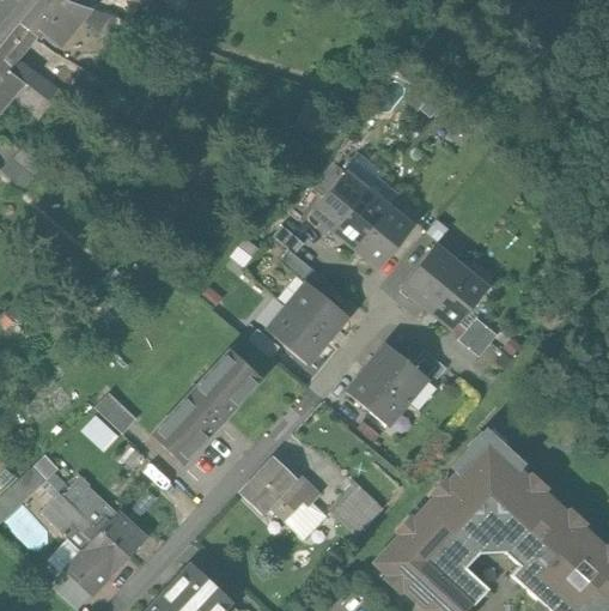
[(44,0),(22,28),(36,41),(44,36),(72,4),(67,0),(44,0)]
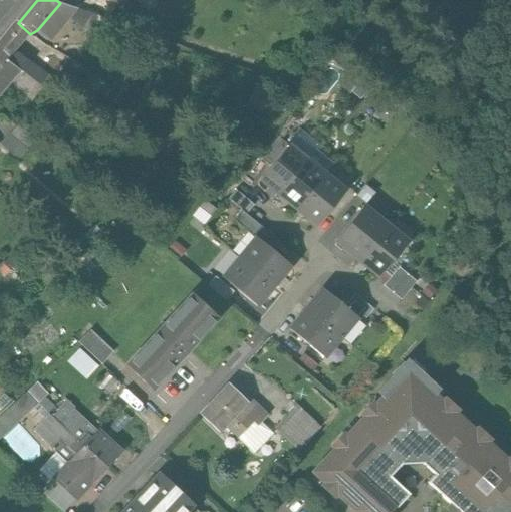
[(104,5),(88,0),(76,0),(74,8),(100,17),(104,5)]
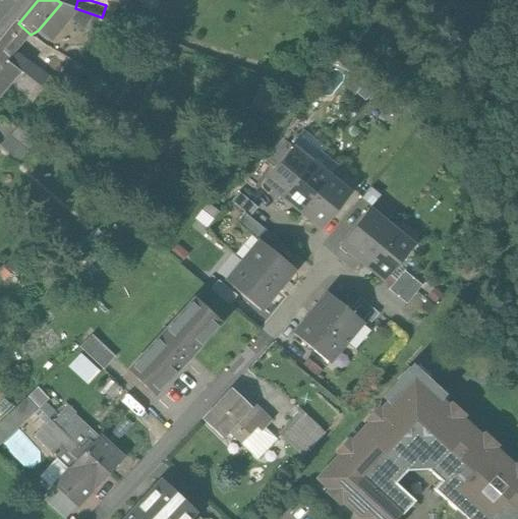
[(31,35),(18,23),(0,44),(0,52),(8,60),(31,35)]
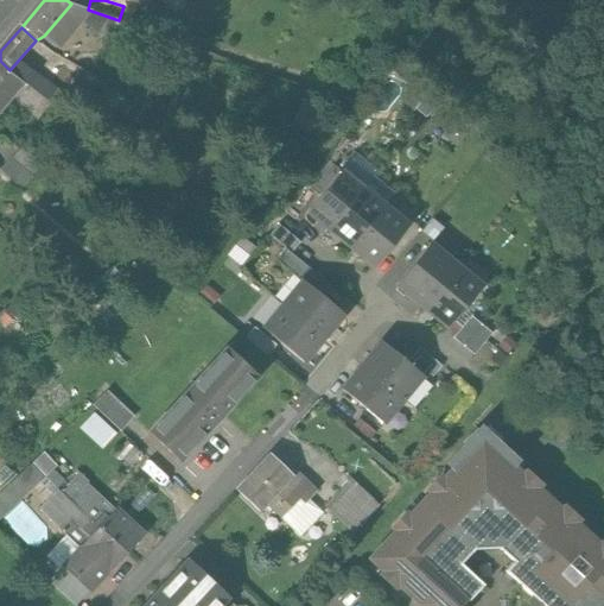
[(0,61),(0,81),(10,70),(0,61)]
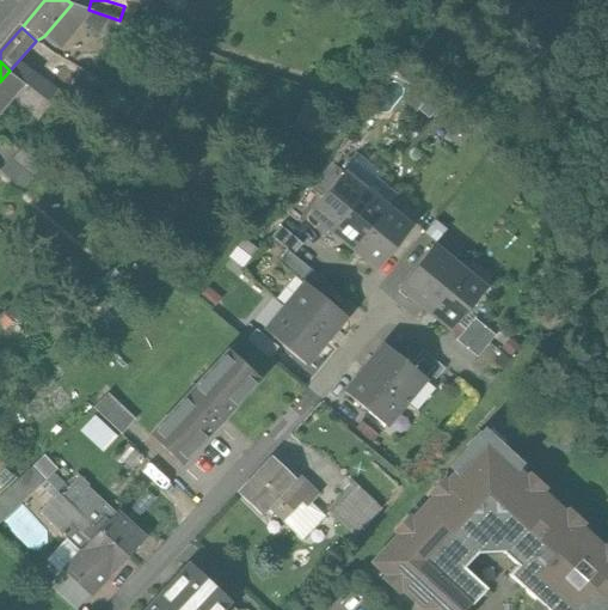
[(335,162),(314,188),(325,196),(347,171),(335,162)]
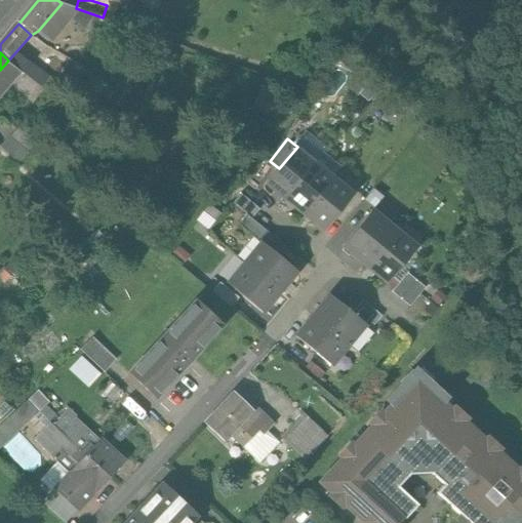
[(279,168),(269,182),(287,197),(316,162),(297,147),(279,168)]
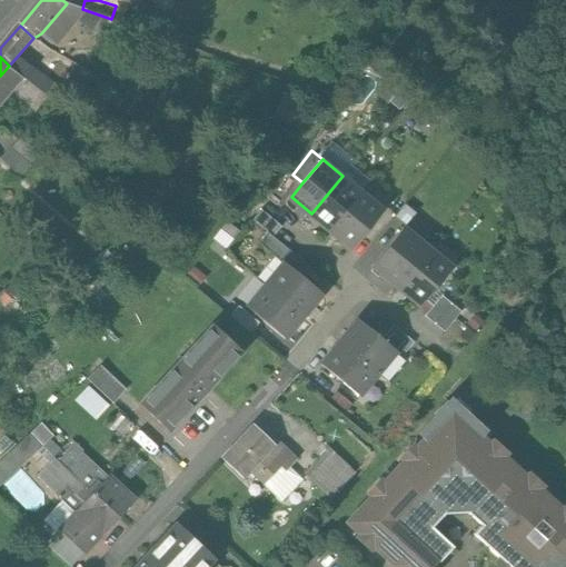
[(343,176),(311,214),(331,230),(363,192),(343,176)]
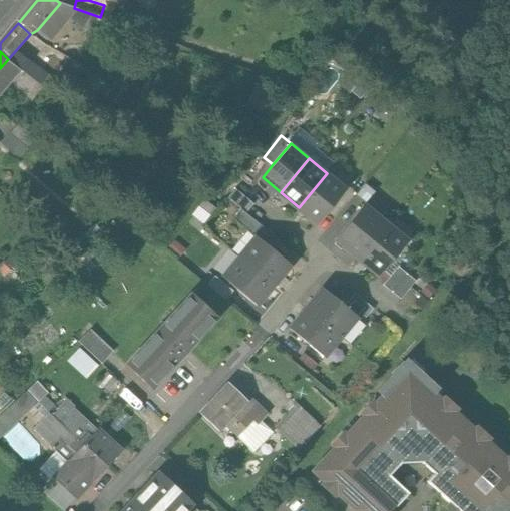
[(327,173),(299,207),(319,223),(347,189),(327,173)]
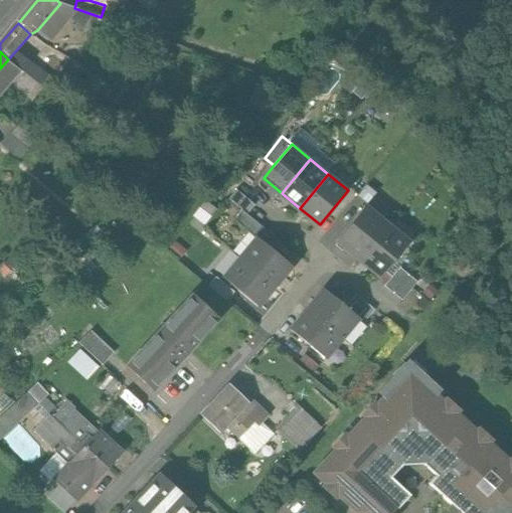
[(258,204),(238,189),(231,198),(244,209),(249,213),(258,204)]
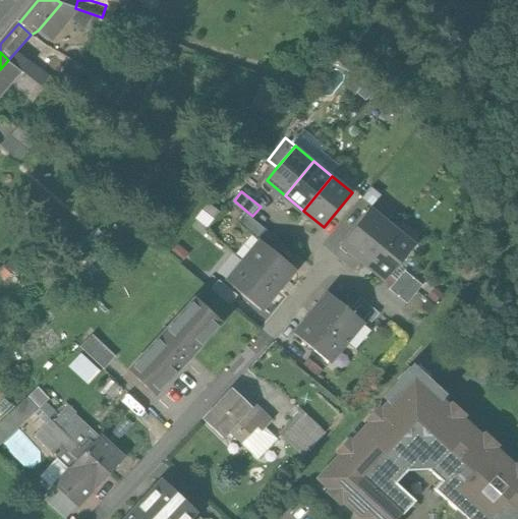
[(371,208),(343,242),(364,261),(393,226),(371,208)]
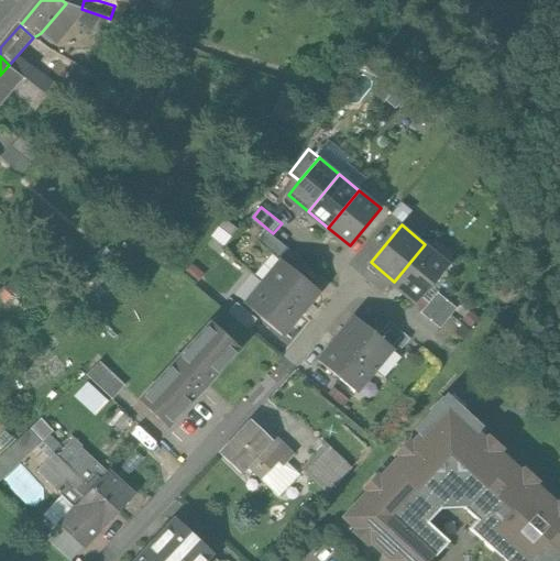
[(273,233),(267,229),(259,239),(284,260),(299,272),(308,262),(273,233)]
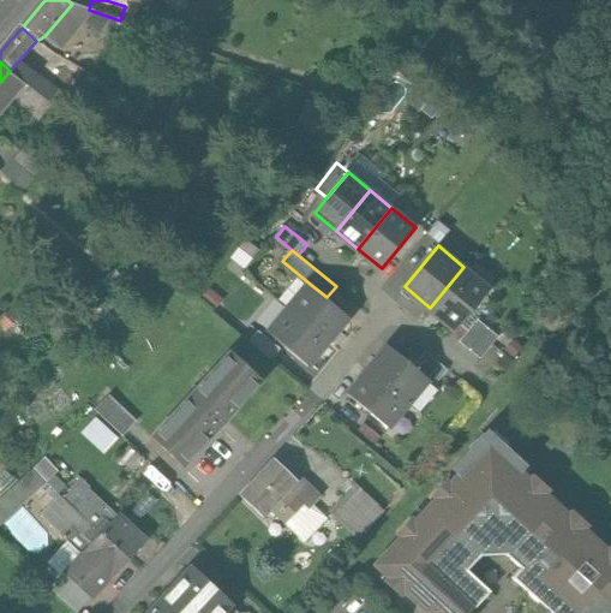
[(463,267),(430,308),(456,329),(490,289),(463,267)]
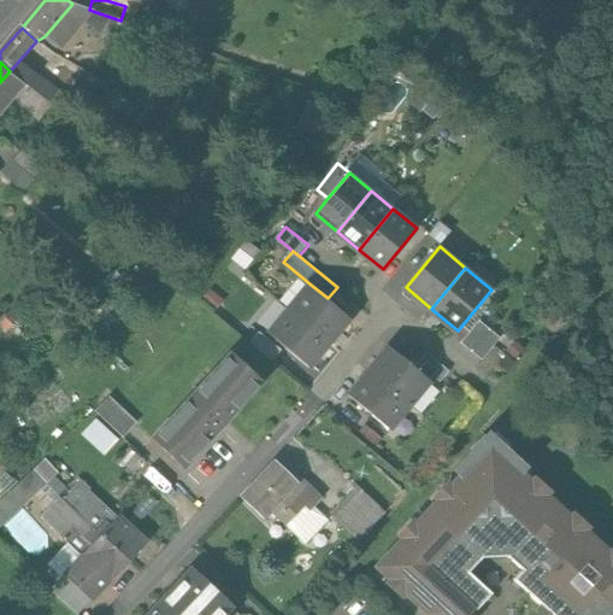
[(328,298),(311,285),(290,309),(331,343),(352,318),(328,298)]
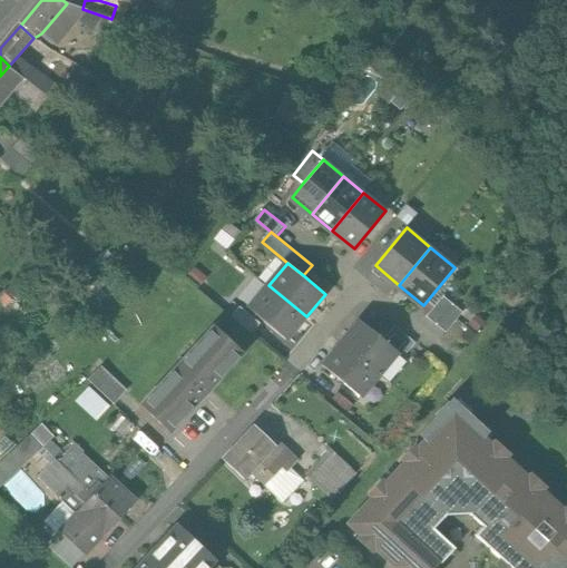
[(306,316),(269,285),(251,307),(289,339),(306,316)]
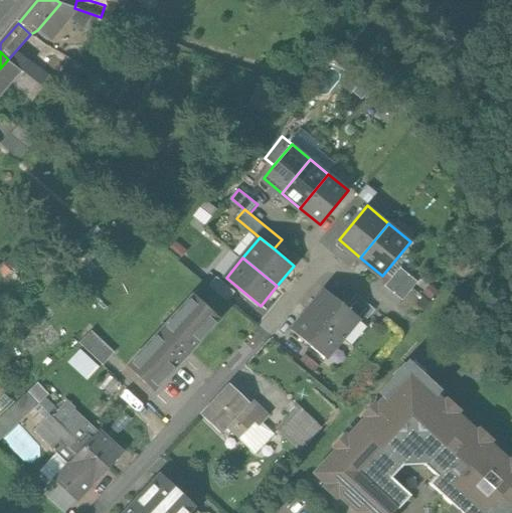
[(419,281),(402,267),(386,286),(404,300),(419,281)]
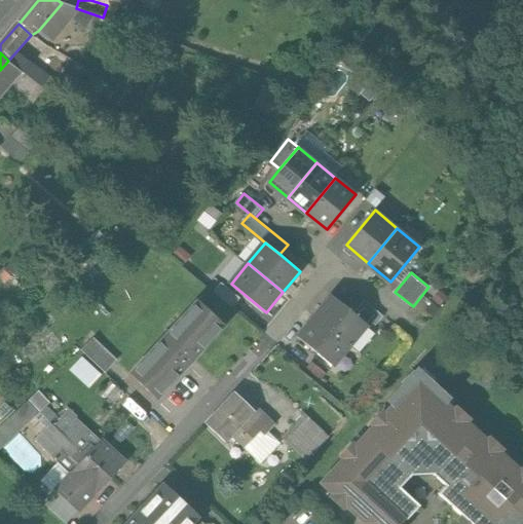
[(243,298),(223,283),(216,292),(234,307),(243,298)]
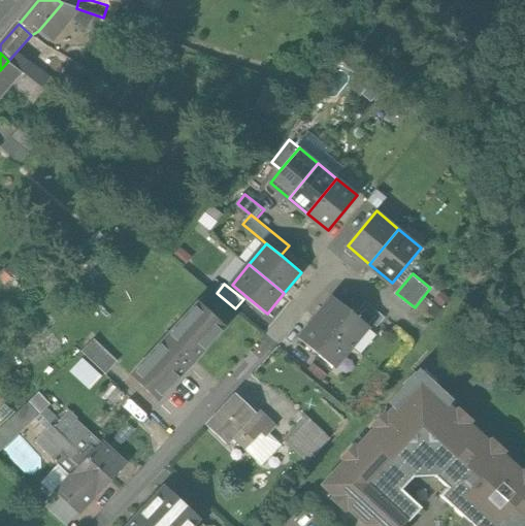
[(369,325),(334,296),(318,317),(353,346),(369,325)]
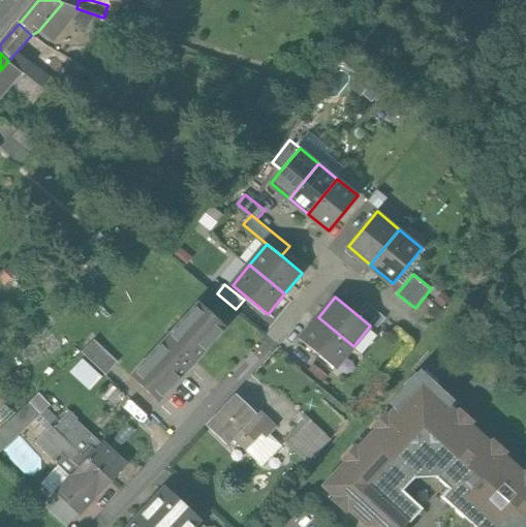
[(132,376),(158,400),(184,372),(184,373),(202,354),(200,353),(226,326),(199,302),(173,332),(172,332),(159,344),(160,345),(132,376)]
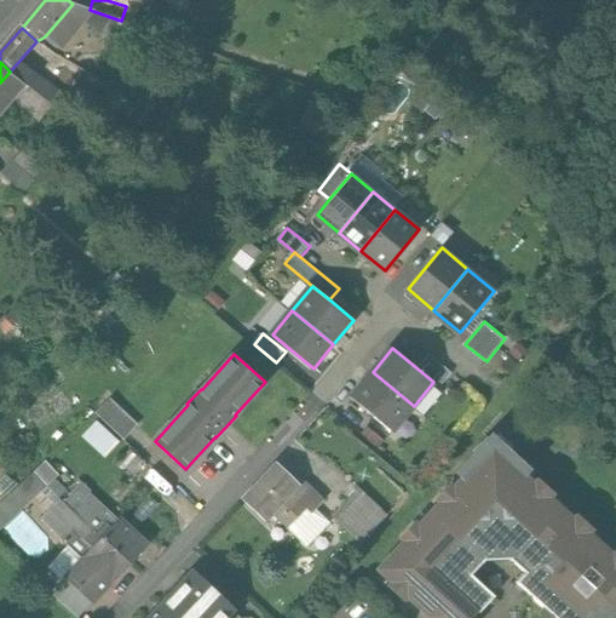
[(454,372),(432,354),(422,365),(445,383),(454,372)]
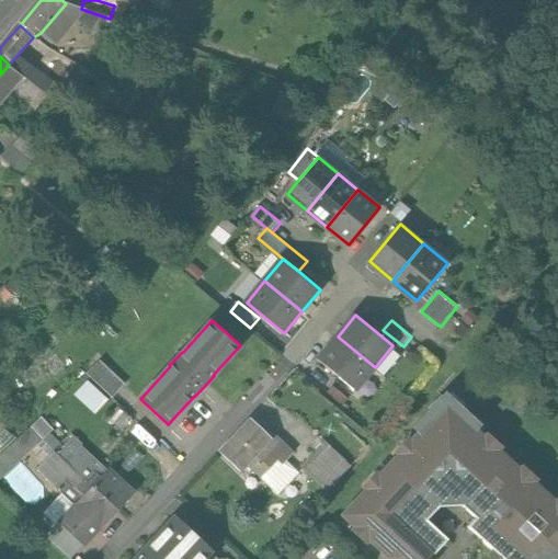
[(375,367),(338,337),(319,358),(356,389),(375,367)]
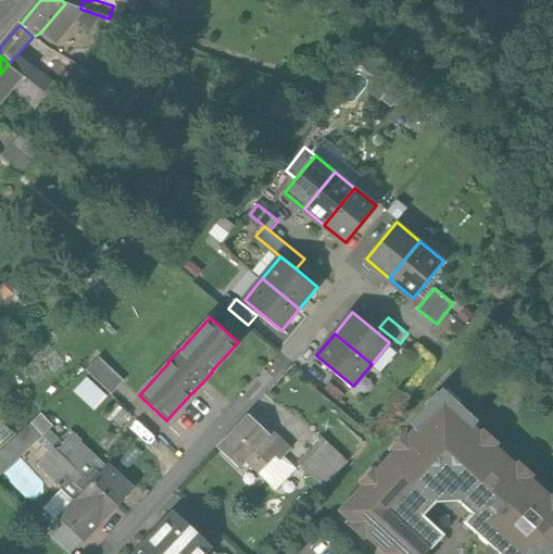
[(88,366),(113,392),(127,378),(102,352),(88,366)]
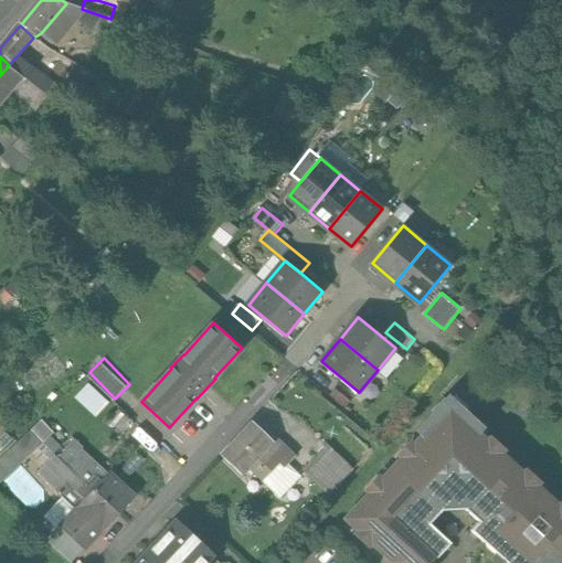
[(75,394),(99,415),(114,400),(89,379),(75,394)]
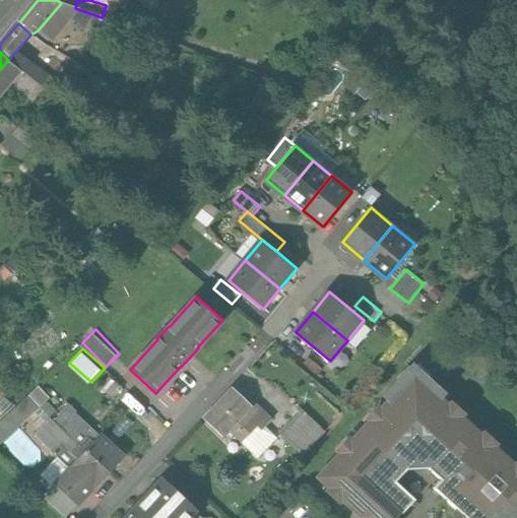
[(374,419),(352,443),(348,439),(340,449),(343,452),(322,476),(333,488),(330,492),(340,501),(343,497),(353,506),(366,517),(364,517),(394,517),(385,509),(391,502),(403,513),(416,499),(397,481),(408,469),(430,468),(442,479),(435,488),(459,510),(456,514),(460,517),(516,517),(516,465),(515,466),(493,446),(496,442),(486,433),(482,437),(460,416),(463,412),(453,403),(450,407),(439,397),(442,393),(414,368),(389,395),(393,399),(382,410),(379,406),(370,416),(374,419)]
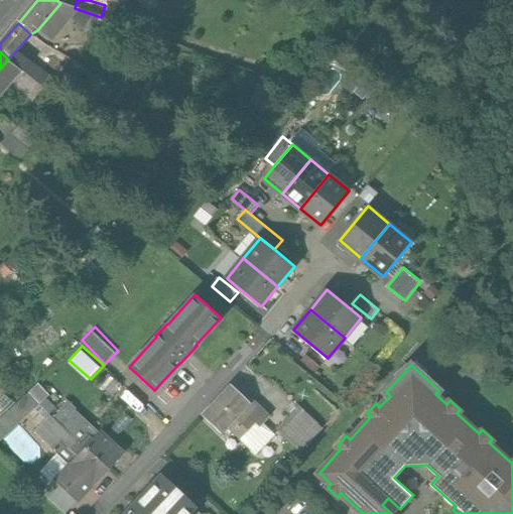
[(211,406),(202,415),(223,434),(229,427),(241,438),(256,421),(244,410),(251,403),(230,384),(223,392),(211,406)]
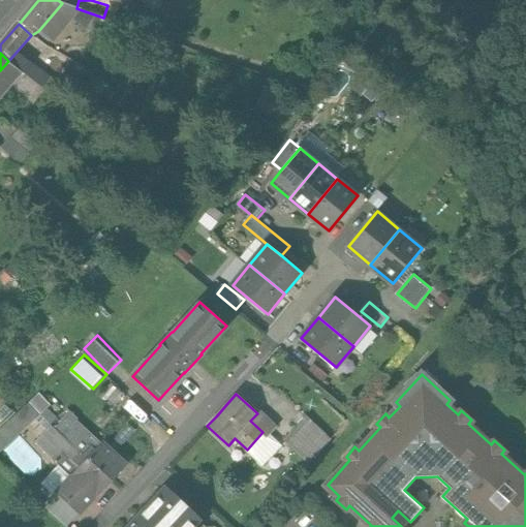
[(285,437),(311,461),(334,436),(309,412),(285,437)]
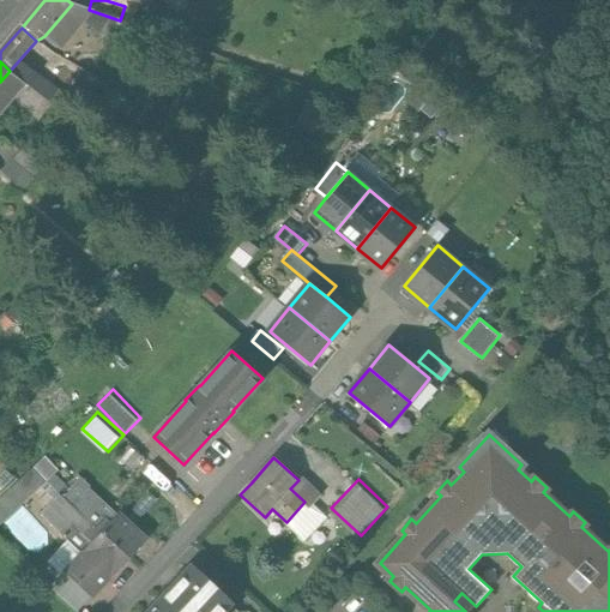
[(130,557),(89,520),(61,493),(52,503),(50,502),(41,513),(77,547),(73,551),(79,557),(66,570),(92,595),(130,557)]
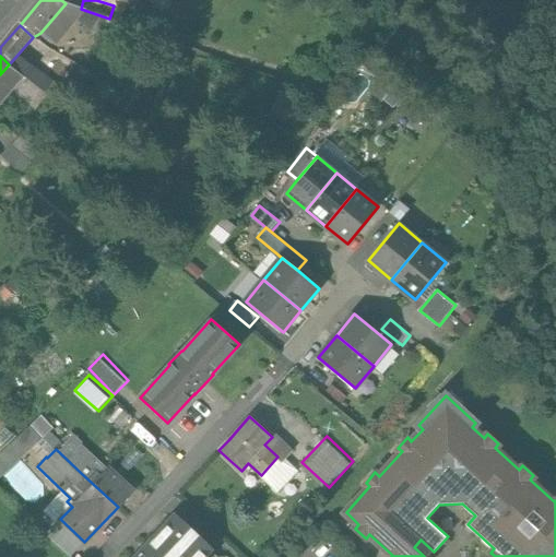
[(90,464),(84,460),(80,464),(85,469),(90,464)]
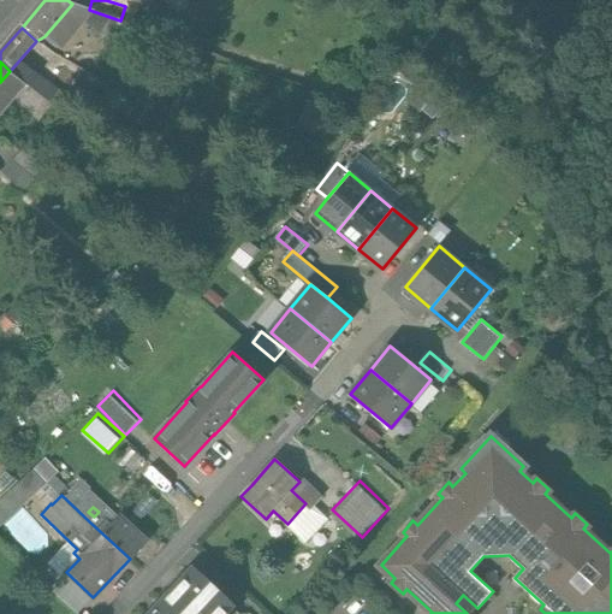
[(119,518),(113,525),(99,512),(94,517),(89,521),(130,559),(146,542),(119,518)]
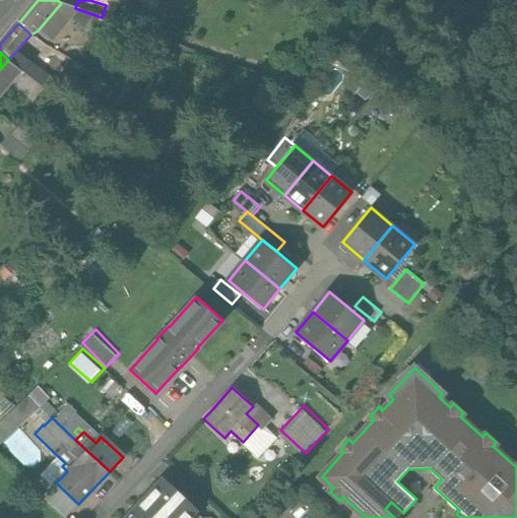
[(127,517),(188,517),(197,510),(164,479),(132,513),(127,517)]
